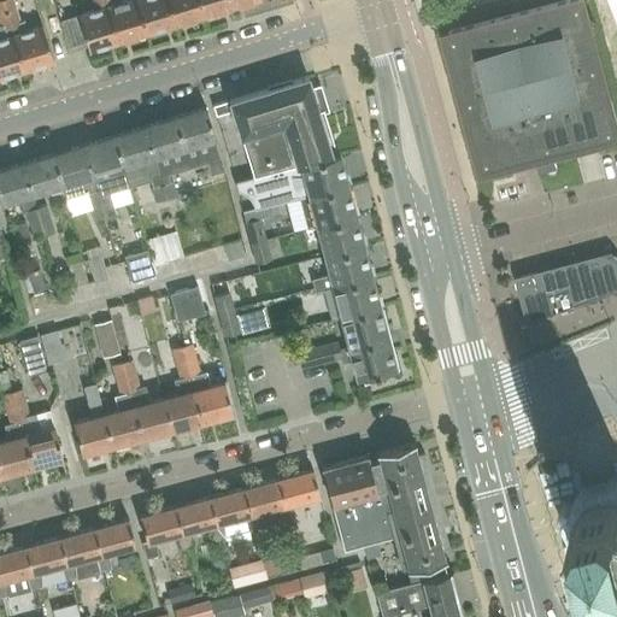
[(0,0),(0,12),(16,9),(12,0),(0,0)]
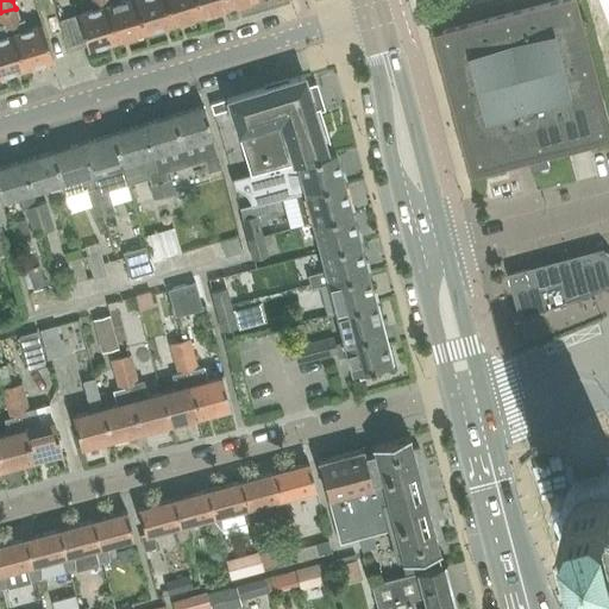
[(87,50),(115,41),(102,0),(88,0),(92,10),(76,14),(87,50)]
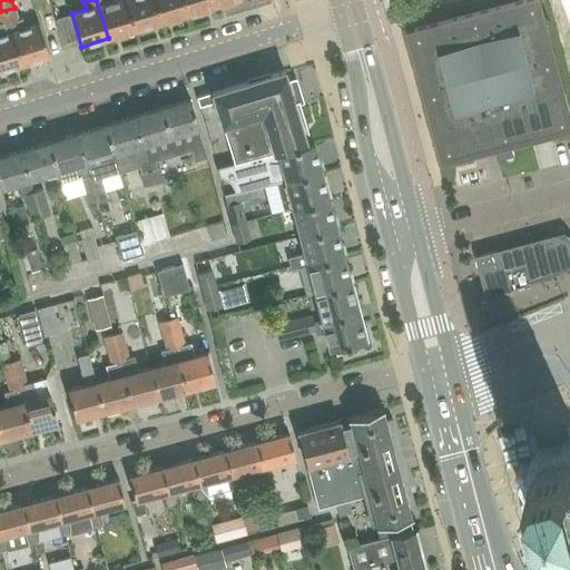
[(96,0),(108,38),(135,30),(125,0),(114,0),(109,1),(108,0),(96,0)]
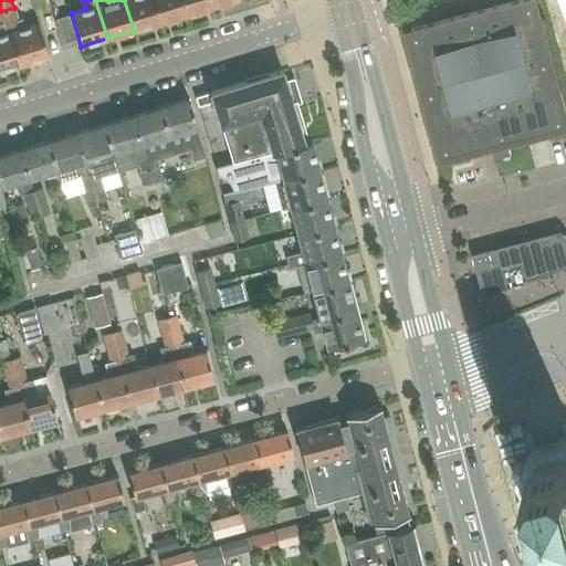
[(153,0),(124,0),(134,30),(159,22),(153,0)]
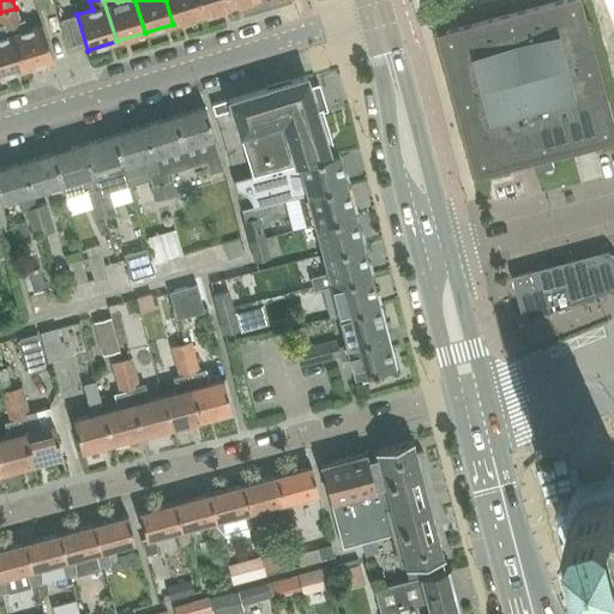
[(197,0),(166,0),(173,24),(202,16),(197,0)]
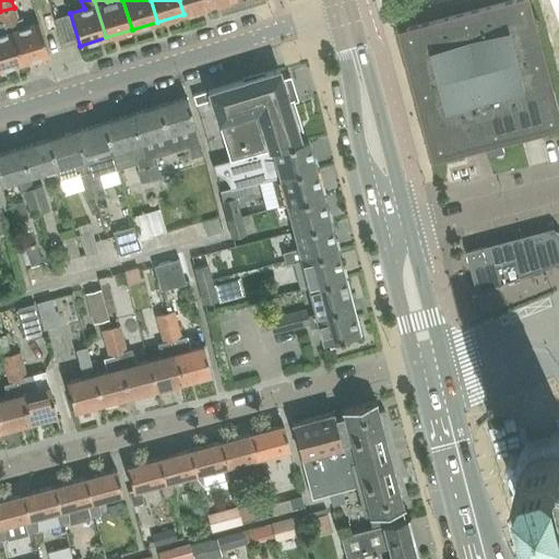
[(179,0),(183,14),(210,7),(206,0),(179,0)]
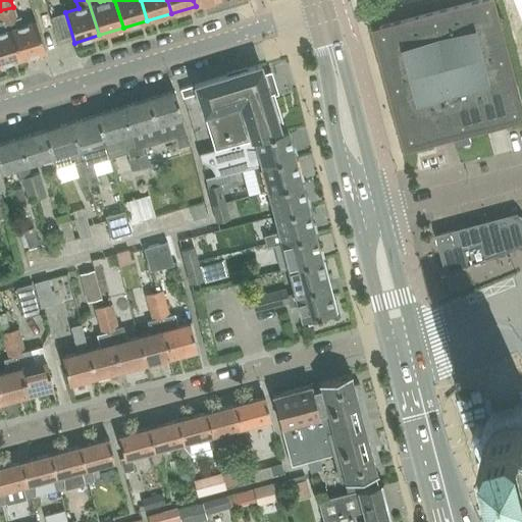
[(483,119),(503,114),(521,109),(521,102),(493,0),(477,0),(380,25),(411,139),(483,119)]
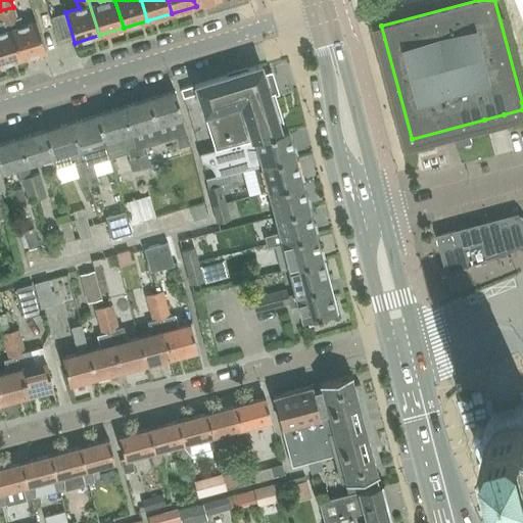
[(36,21),(21,26),(18,17),(16,17),(13,7),(0,10),(0,18),(1,22),(9,20),(20,59),(45,51),(36,21)]
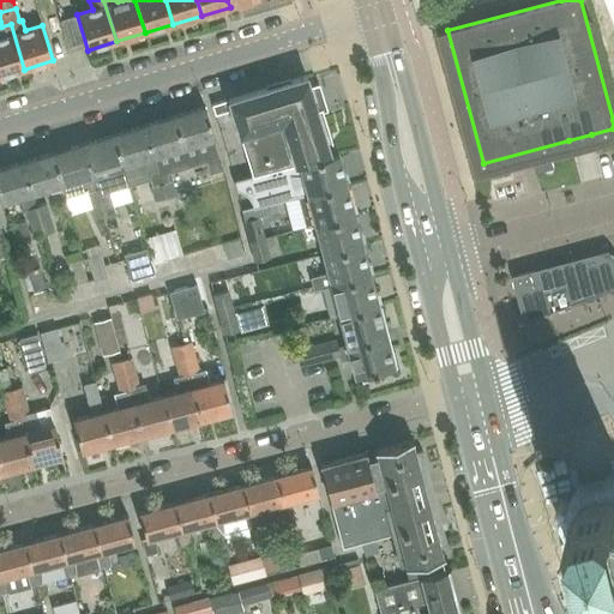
[(0,76),(24,70),(11,24),(1,26),(0,26),(0,76)]
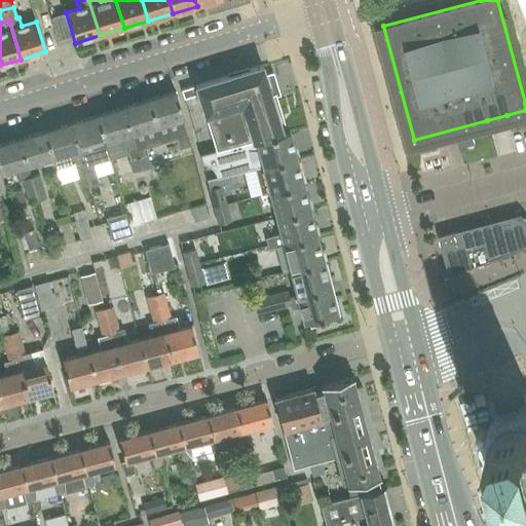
[(262,65),(181,89),(184,99),(197,94),(204,116),(205,115),(217,151),(199,155),(199,156),(290,132),(289,130),(283,132),(262,65)]
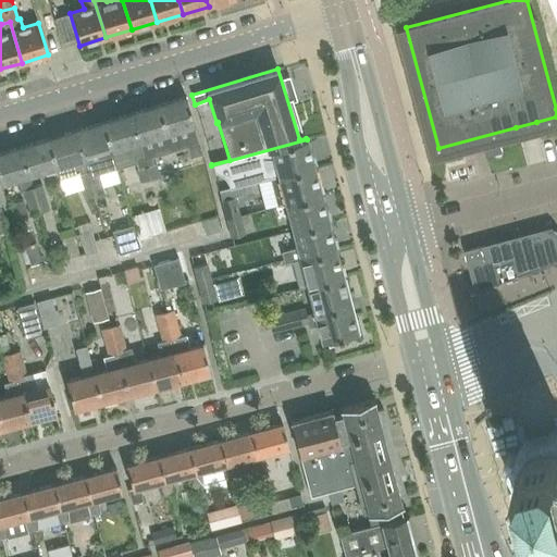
[(185,97),(157,106),(130,113),(141,153),(133,156),(135,162),(137,169),(153,164),(151,155),(185,144),(188,158),(201,153),(185,97)]
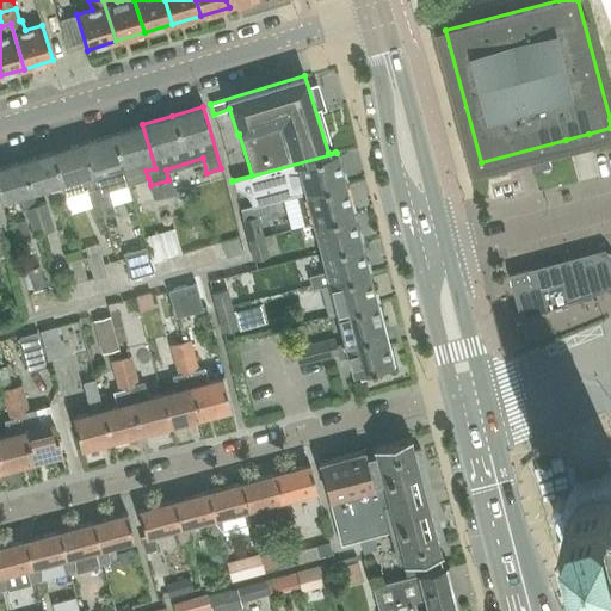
[(142,124),(112,134),(122,164),(127,185),(148,178),(146,171),(155,168),(142,124)]
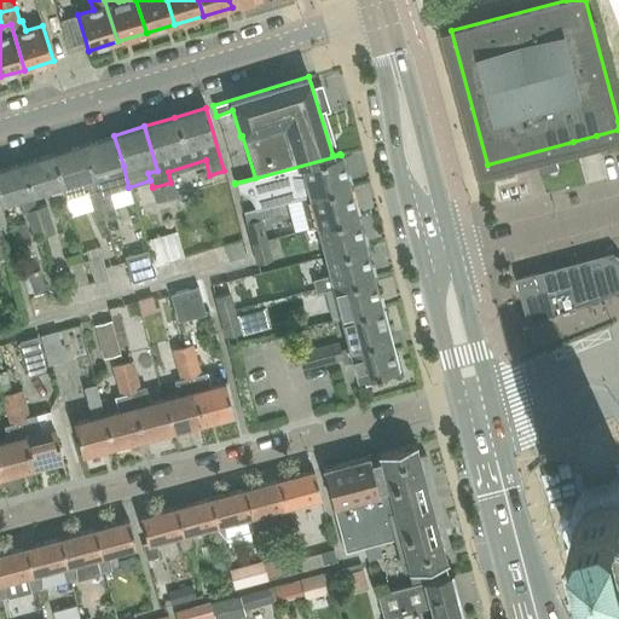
[(129,189),(123,166),(114,136),(84,145),(92,175),(97,189),(105,186),(108,194),(129,189)]
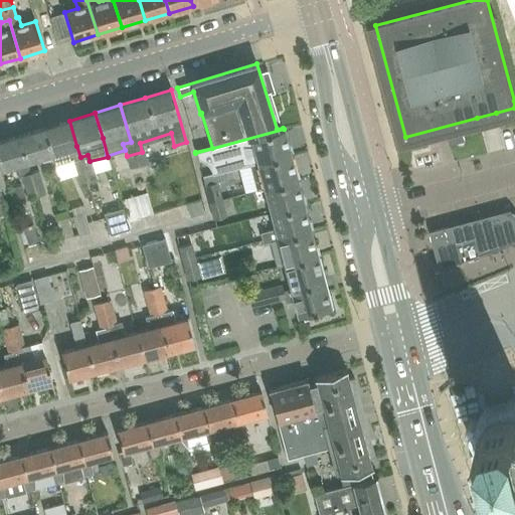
[(69,121),(44,128),(51,154),(54,166),(72,160),(75,171),(92,167),(90,161),(88,155),(80,157),(76,146),(69,121)]
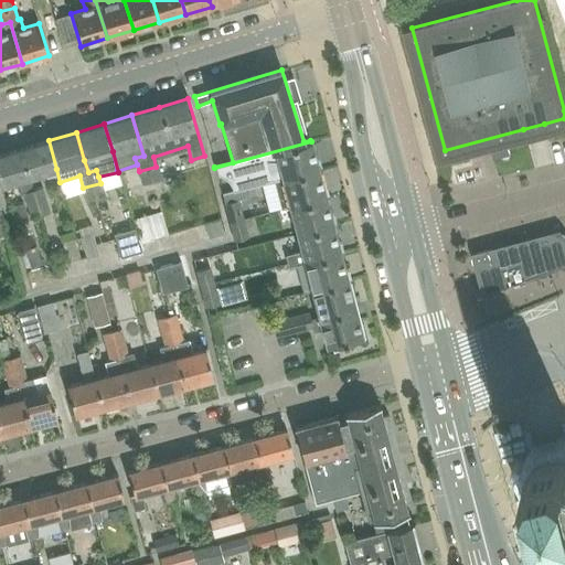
[(56,169),(49,140),(20,149),(29,177),(56,169)]
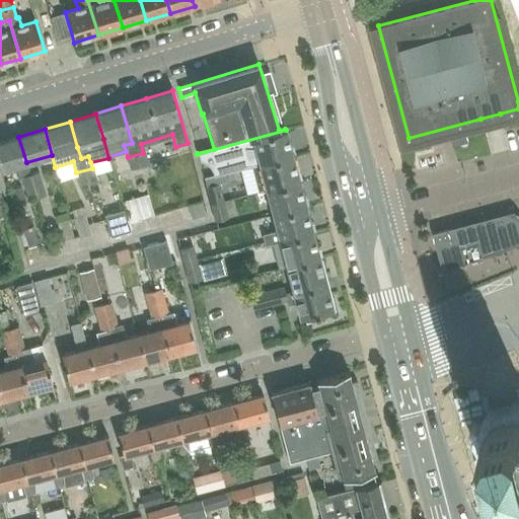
[(214,176),(292,155),(286,130),(197,154),(199,161),(201,161),(206,164),(210,168),(211,170),(214,176)]
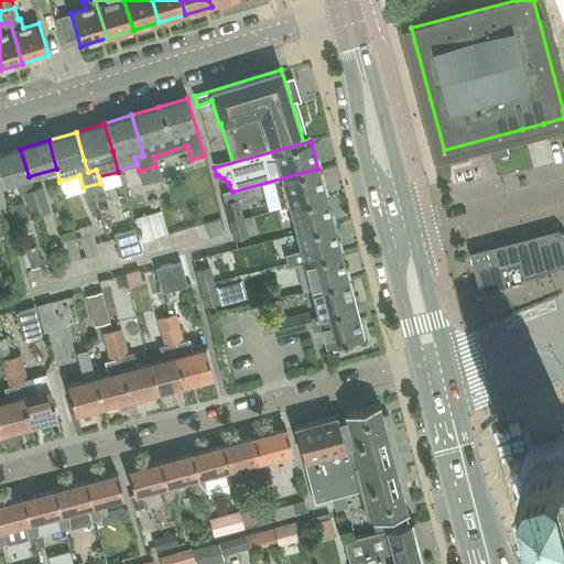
[(29,176),(20,149),(0,154),(0,185),(15,181),(20,194),(24,192),(28,205),(45,199),(41,187),(32,190),(29,176)]
